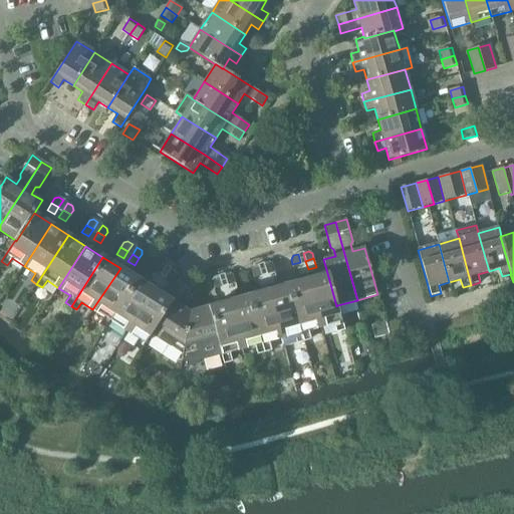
[(266,272),(274,269),(273,265),(269,262),(264,264),(266,272)]
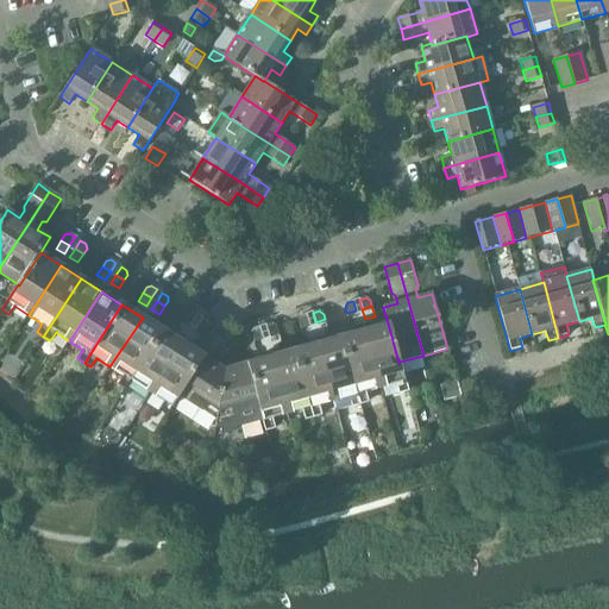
[(346,313),(350,324),(359,320),(356,311),(346,313)]
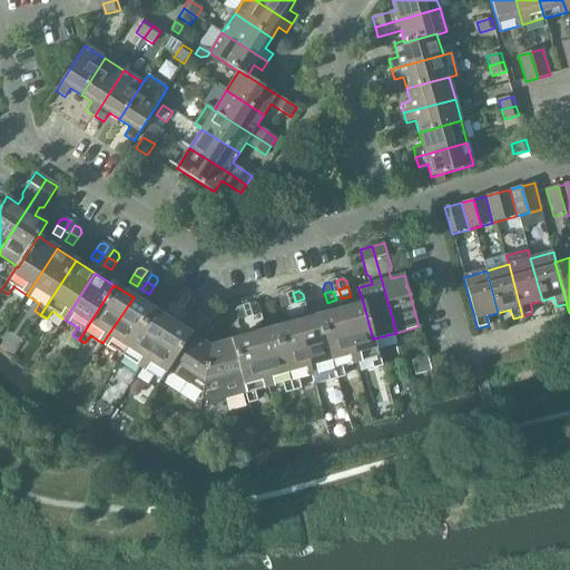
[(179,292),(175,293),(172,298),(179,303),(185,295),(179,292)]
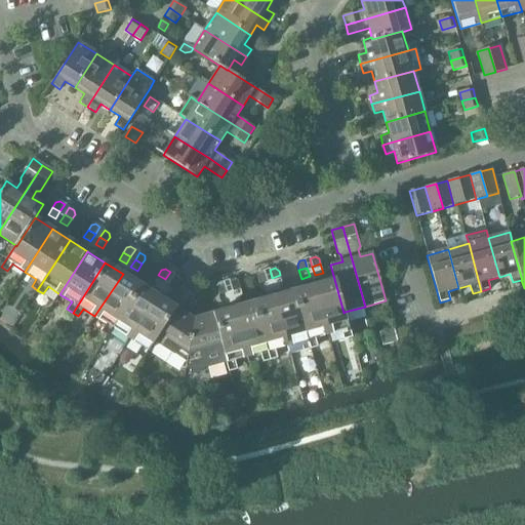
[(258,272),(256,277),(258,281),(267,279),(265,271),(258,272)]
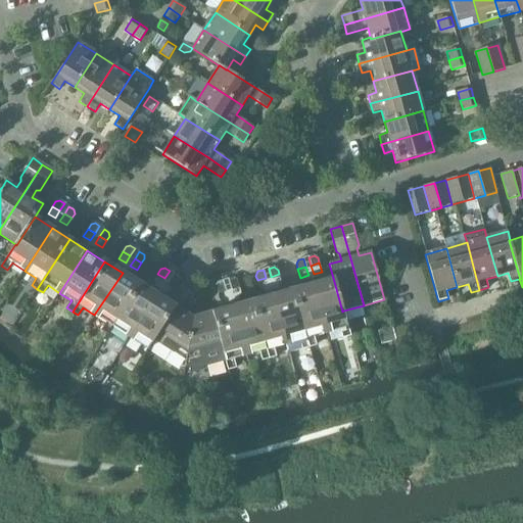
[(106,323),(101,330),(107,334),(140,284),(123,273),(94,315),(106,323)]
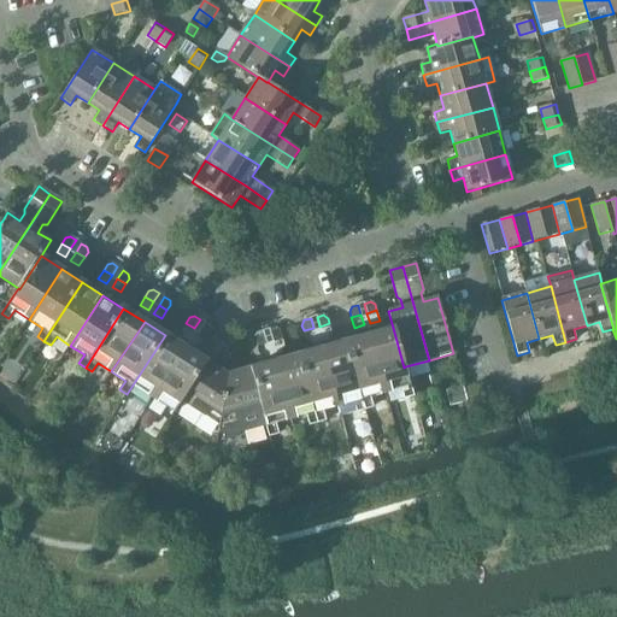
[(186,323),(181,331),(189,336),(194,328),(186,323)]
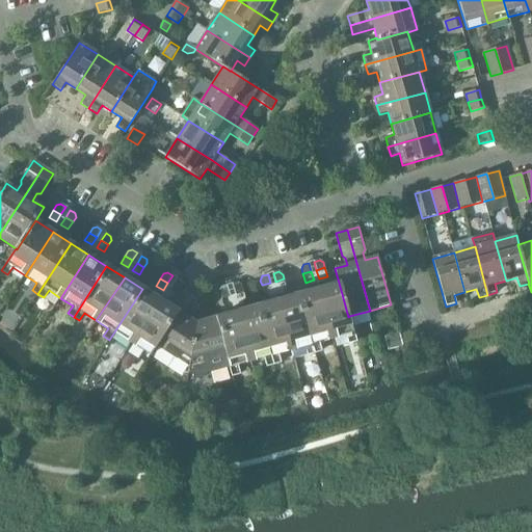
[(173,286),(180,290),(183,286),(182,282),(179,280),(177,278),(173,286)]
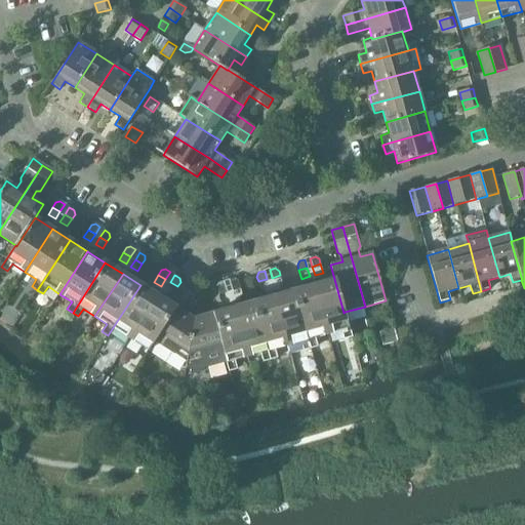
[(272,278),(274,286),(283,283),(280,275),(272,278)]
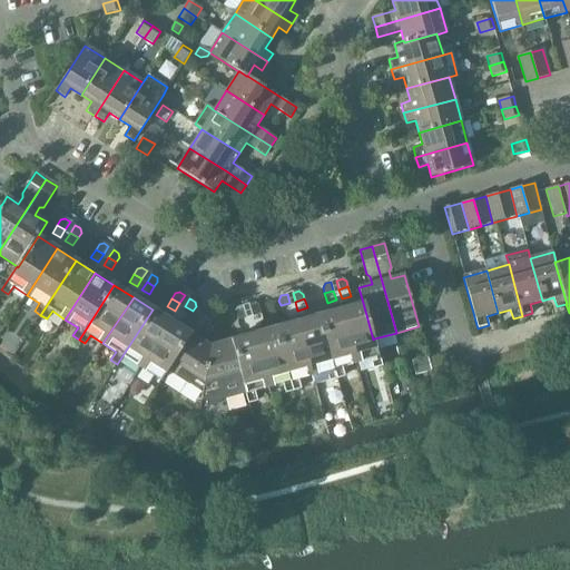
[(252,314),(261,311),(258,305),(255,303),(248,304),(252,314)]
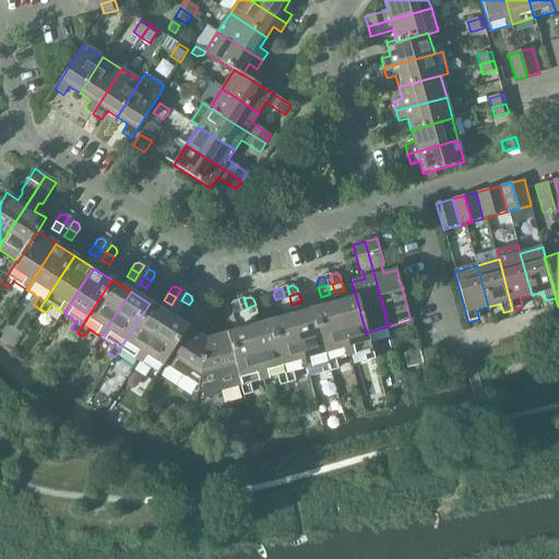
[(275,299),(277,308),(286,306),(284,297),(275,299)]
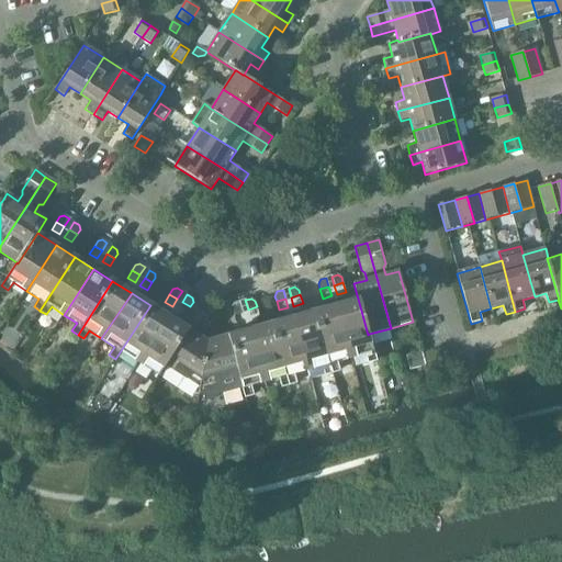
[(369,363),(377,361),(369,334),(368,335),(358,299),(337,305),(351,358),(366,353),(369,363)]
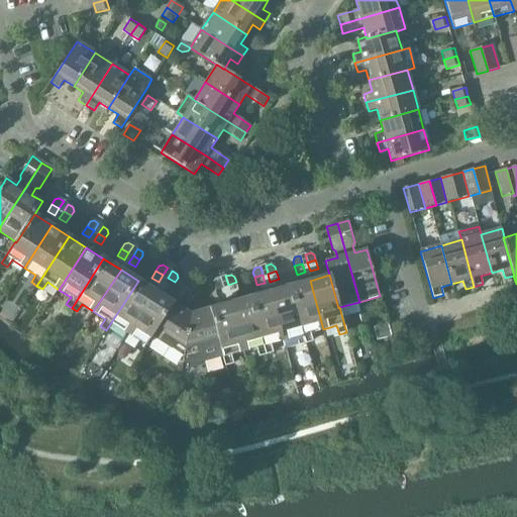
[(168,278),(163,285),(170,289),(175,282),(168,278)]
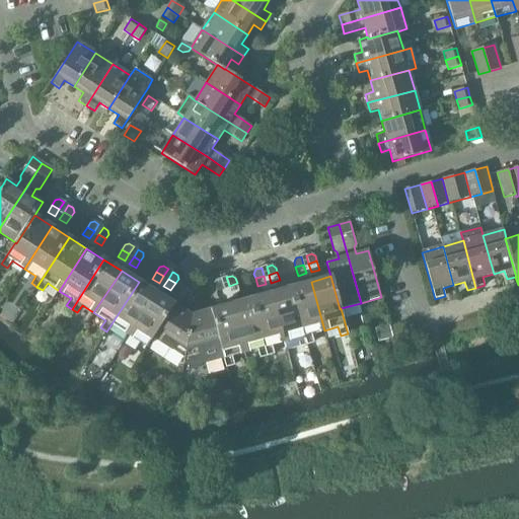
[(216,280),(214,284),(216,289),(224,287),(221,279),(216,280)]
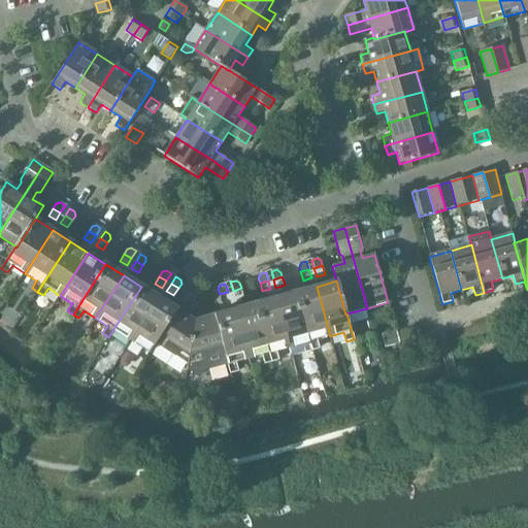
[(141,287),(108,337),(114,340),(119,333),(131,340),(159,298),(141,287)]
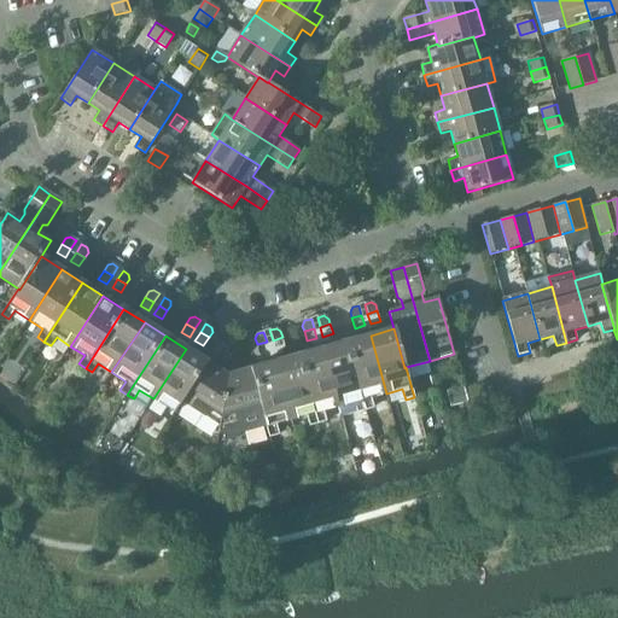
[(347,342),(366,410),(373,408),(371,397),(386,394),(371,336),(347,342)]
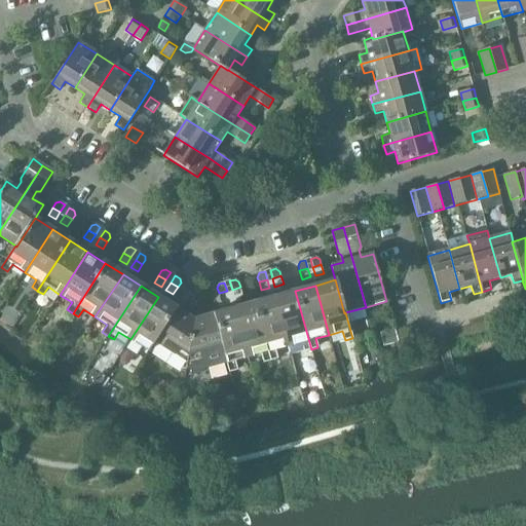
[(232,290),(234,298),(242,296),(240,287),(232,290)]
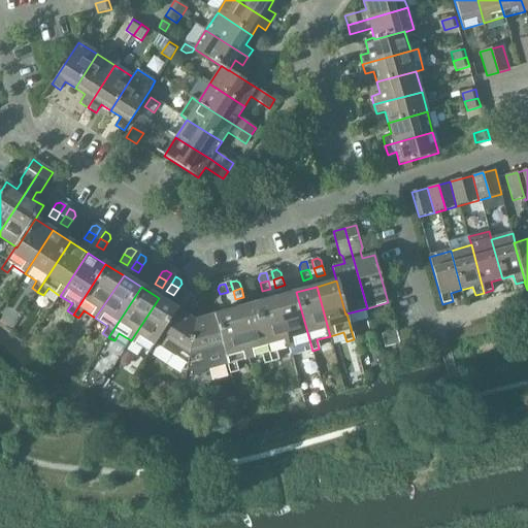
[(220,294),(222,302),(230,300),(228,292),(220,294)]
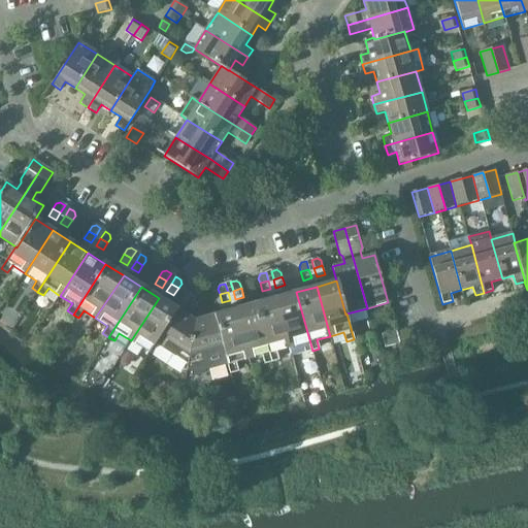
[(303,343),(305,352),(312,351),(296,292),(275,298),(290,348),(303,343)]
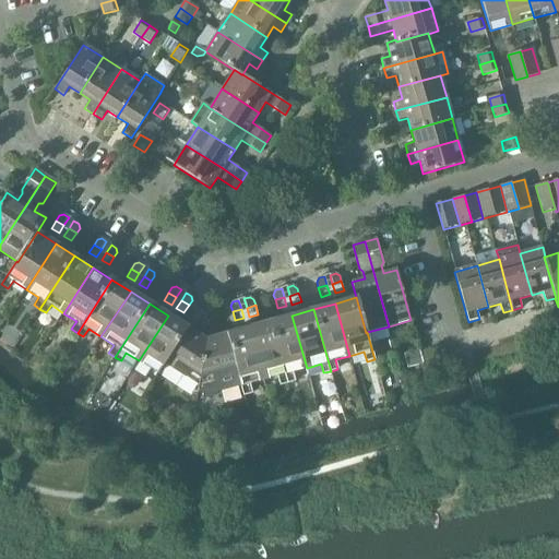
[(146,377),(153,381),(165,364),(164,364),(187,328),(168,316),(139,360),(151,369),(146,377)]
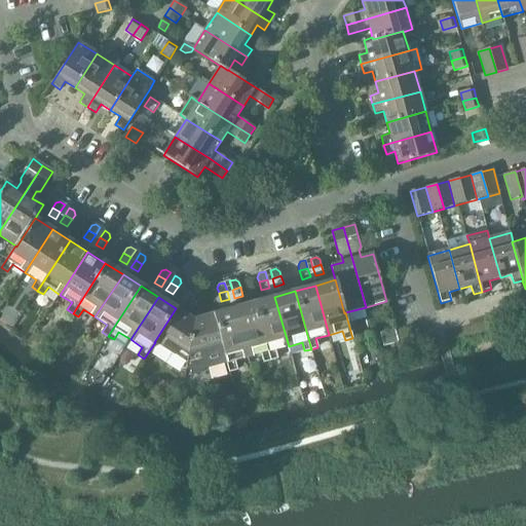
[(255,302),(271,361),(277,359),(275,349),(289,346),(274,297),(255,302)]
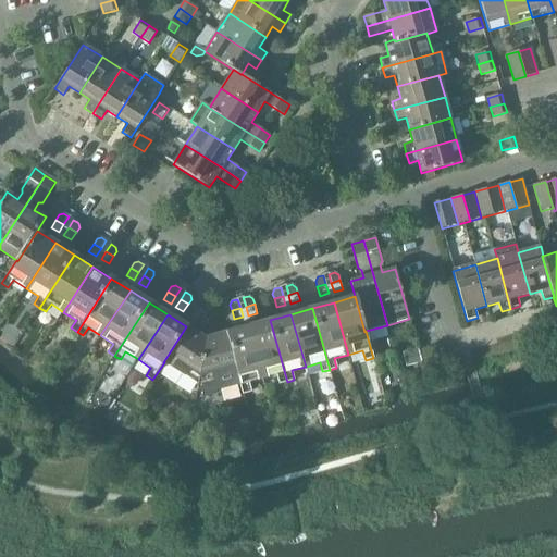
[(277,374),(280,383),(287,382),(270,320),(248,326),(263,379),(277,374)]
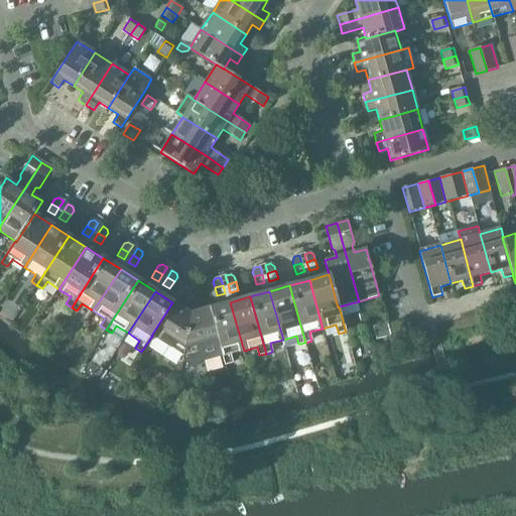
[(151,336),(152,336),(177,352),(184,353),(191,301),(186,300),(186,301),(181,307),(172,302),(151,336)]
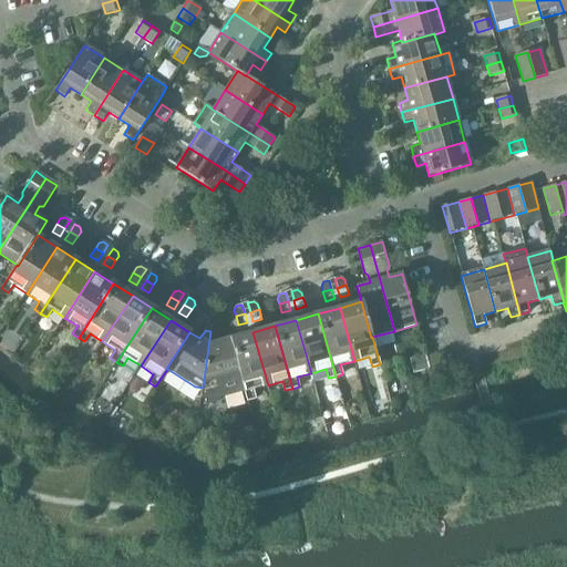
[(245,391),(241,380),(230,338),(219,341),(217,333),(217,332),(210,331),(203,388),(200,397),(204,397),(213,405),(219,398),(245,391)]
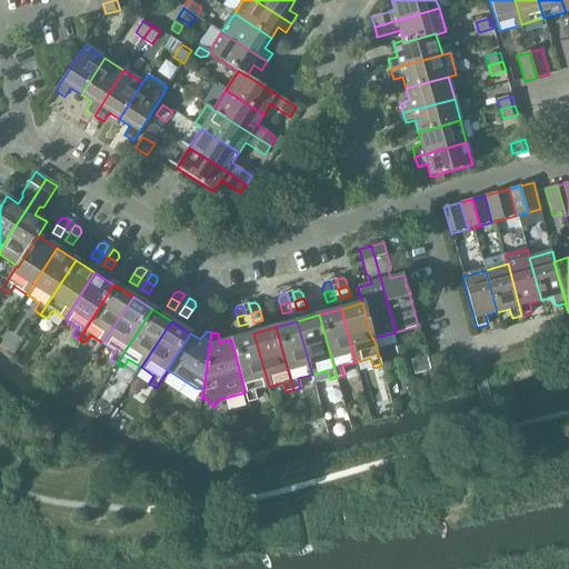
[(269,387),(253,333),(231,339),(242,381),(246,392),(248,402),(257,400),(253,390),(269,387)]
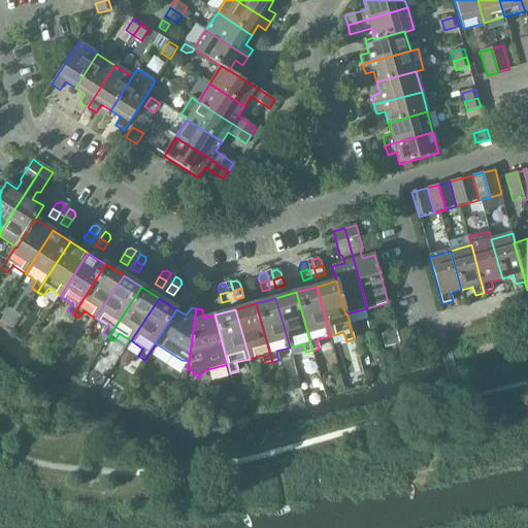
[(399,343),(397,333),(383,337),(386,348),(399,343)]
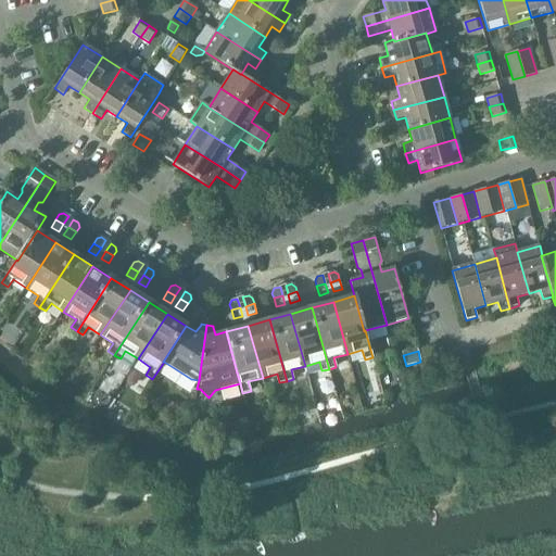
[(193,418),(192,430),(201,431),(202,424),(199,419),(193,418)]
